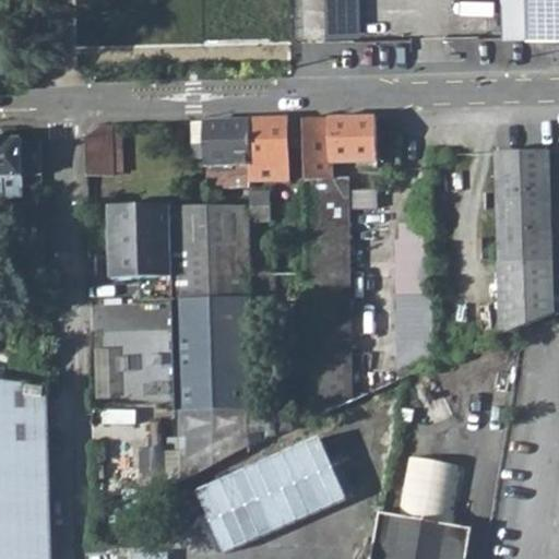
[(330,0),(329,34),(360,35),(360,0),(330,0)]
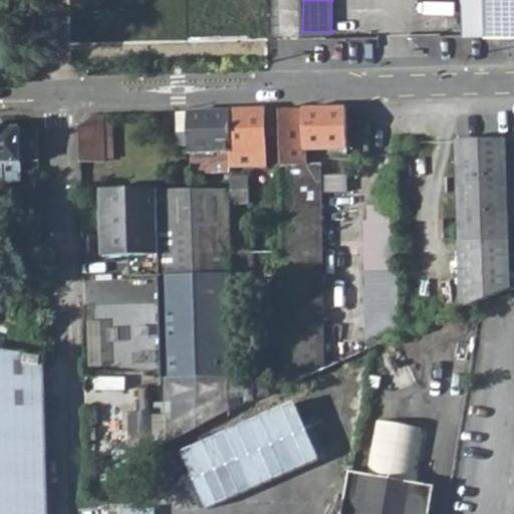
[(513,0),(480,0),(482,32),(513,30),(513,0)]
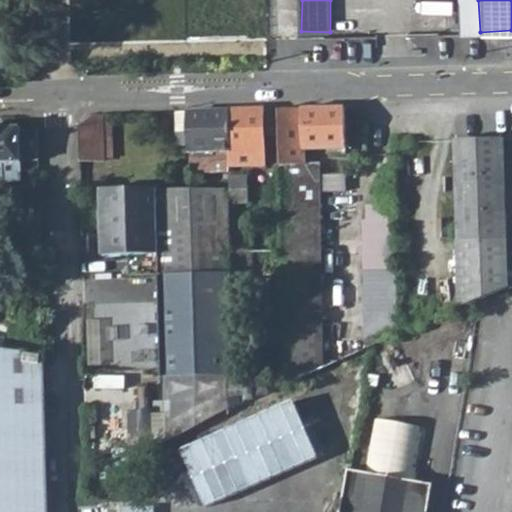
[(345,145),(344,106),(277,108),(279,161),(279,175),(283,288),(286,381),(321,367),(317,189),(343,188),(342,171),(316,172),(303,172),(303,161),(303,146),(324,145),(325,150),(345,149),(345,145)]
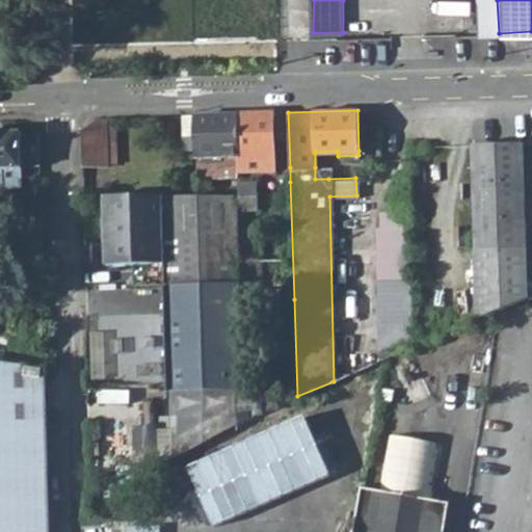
[(272,155),(271,112),(238,113),(239,171),(266,169),(267,155),(272,155)]
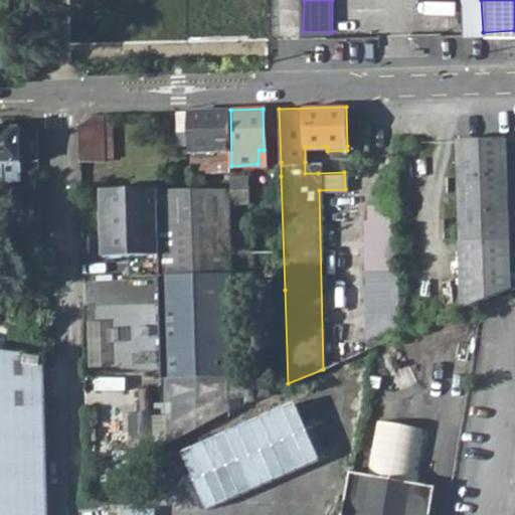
[(265,163),(281,162),(279,109),(263,109),(264,150),(265,163)]
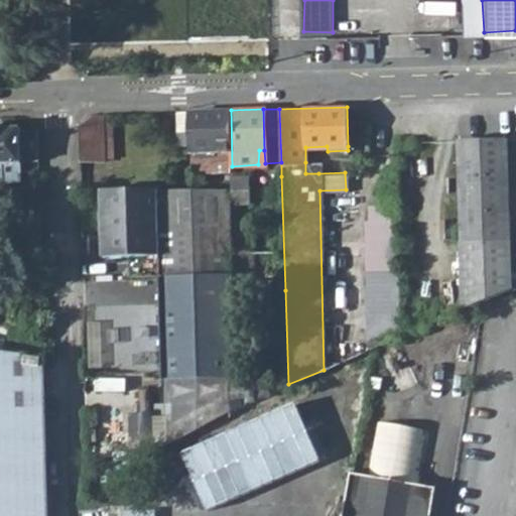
[(231,110),(176,111),(177,136),(190,136),(191,151),(208,150),(208,169),(232,169),(232,166),(231,110)]
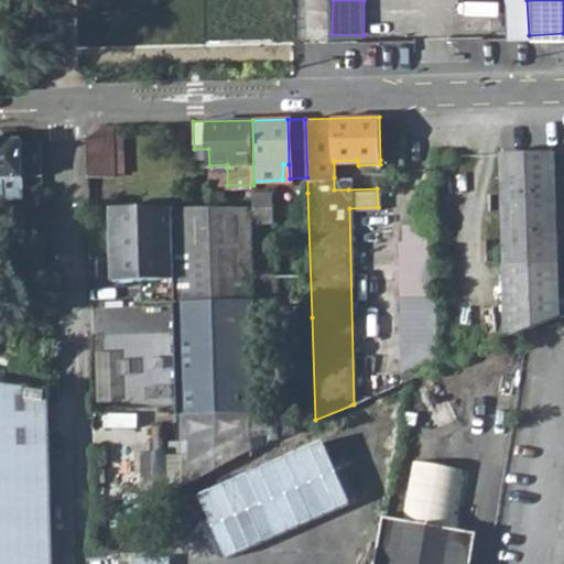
[(85,177),(112,176),(111,123),(101,123),(85,139),(85,177)]
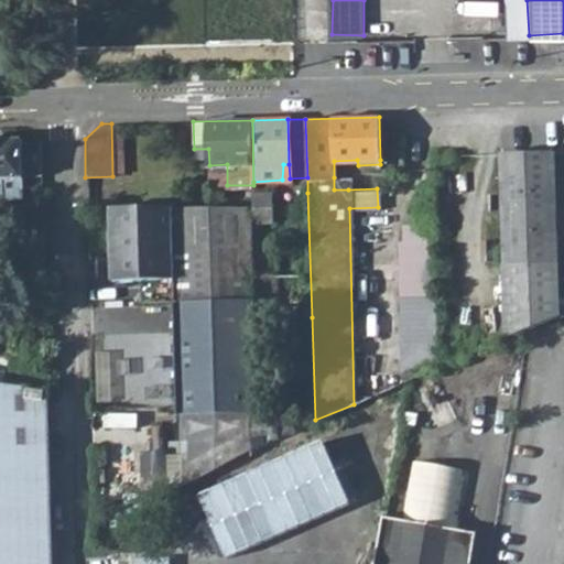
[(0,139),(0,180),(23,181),(23,176),(42,176),(41,143),(22,142),(22,140),(0,139)]
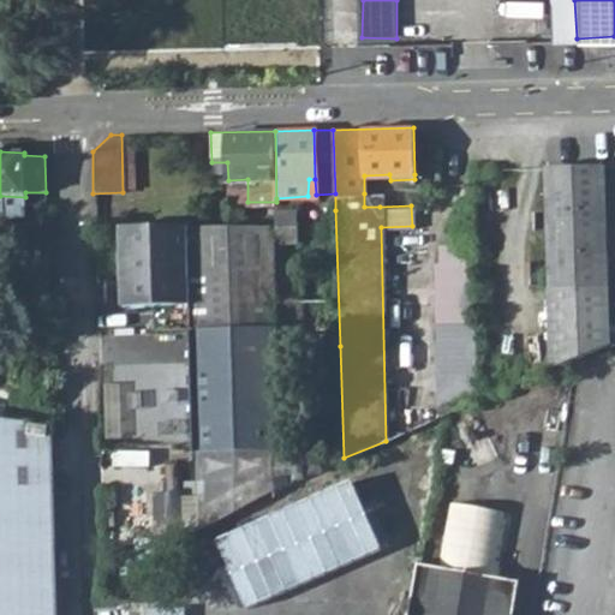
[(544,172),(553,370),(575,360),(611,345),(604,169),(544,172)]
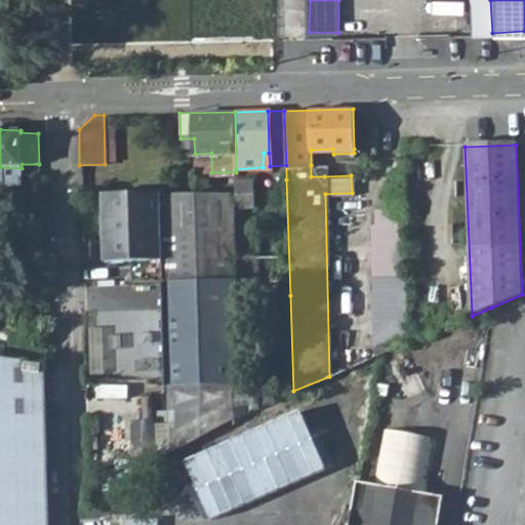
[(324,176),(324,165),(311,165),(311,176),(324,176)]
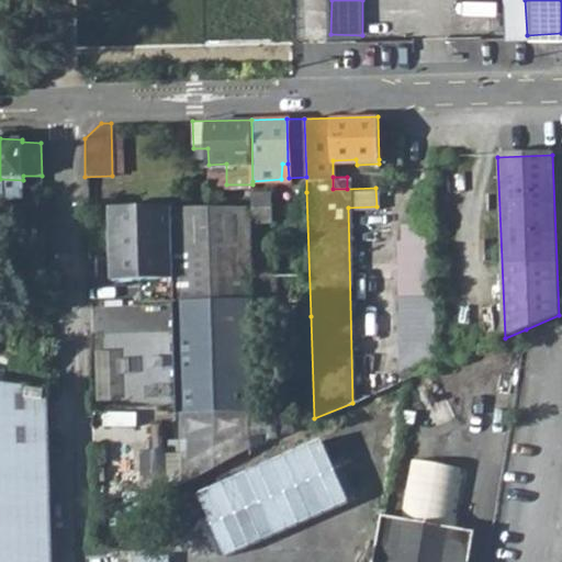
[(0,199),(23,199),(23,180),(0,179),(0,199)]
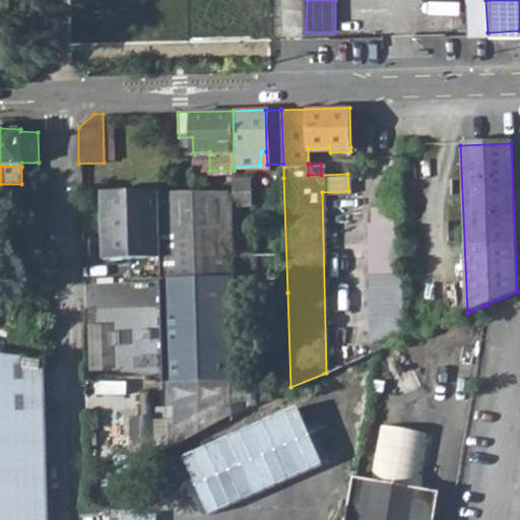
[(242,179),(243,173),(234,174),(235,191),(235,204),(251,204),(250,179),(242,179)]
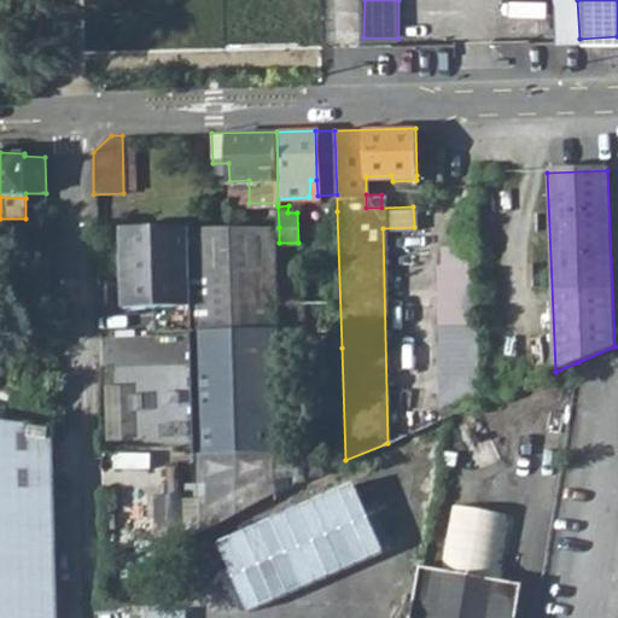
[(123,227),(124,299),(124,310),(191,308),(191,332),(278,330),(277,299),(274,227),(123,227)]
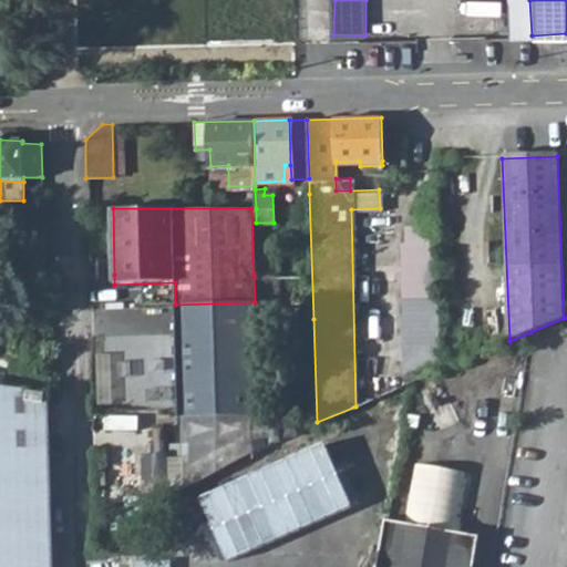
[(285,256),(257,256),(258,309),(286,308),(285,256)]
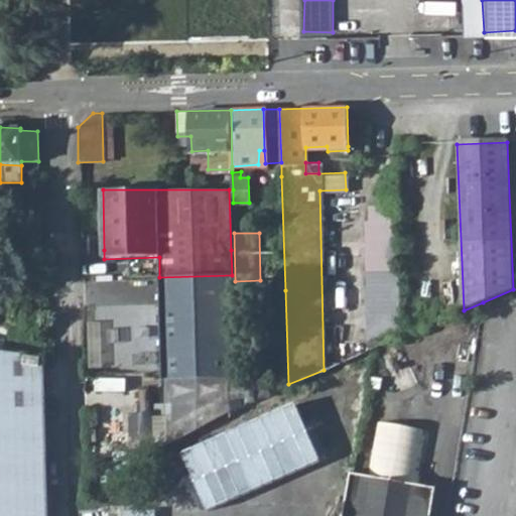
[(159,277),(162,378),(234,376),(232,275),(159,277)]
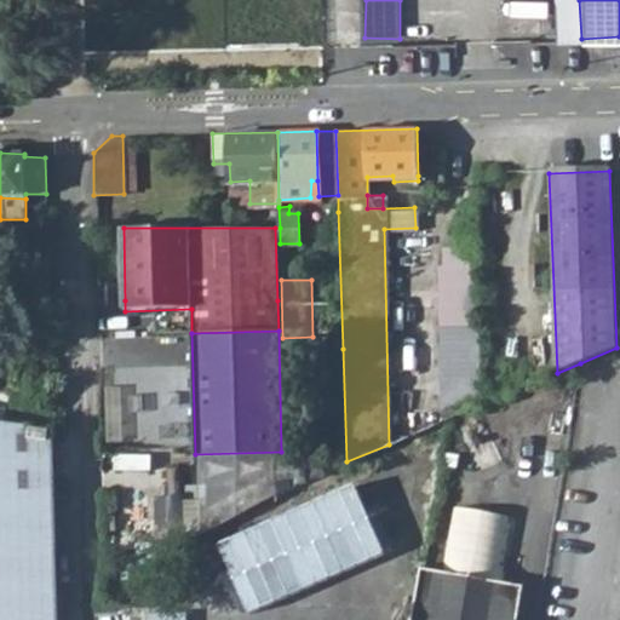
[(53,397),(9,394),(6,419),(19,423),(51,426),(53,426),(53,397)]
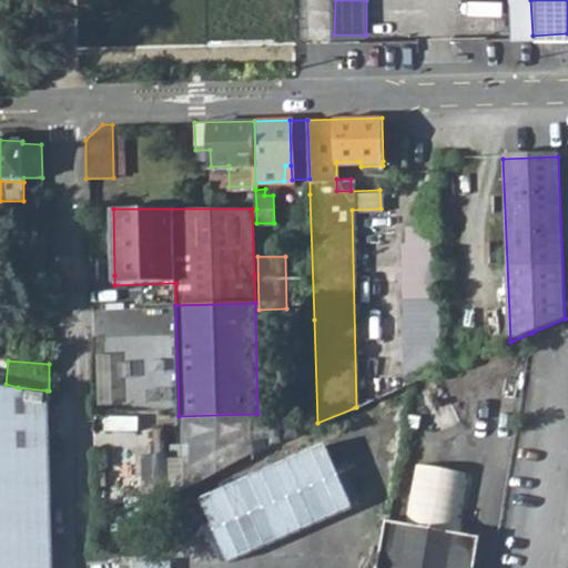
[(0,425),(9,425),(9,443),(48,443),(48,395),(0,387),(0,425)]
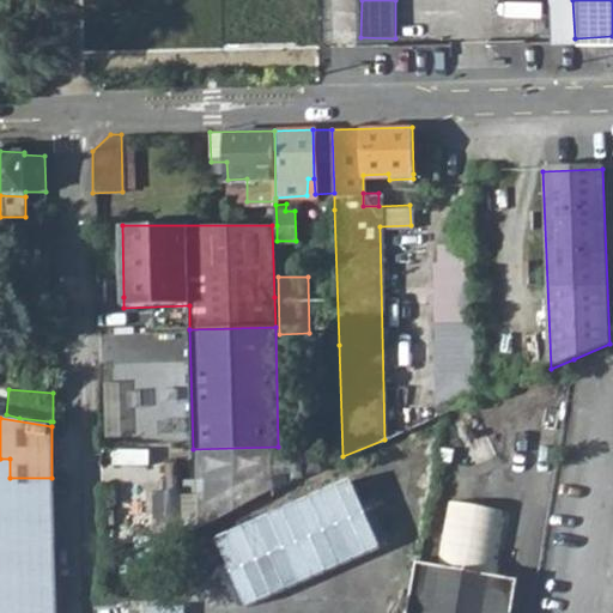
[(0,612),(53,612),(52,478),(10,478),(10,459),(0,459),(0,612)]
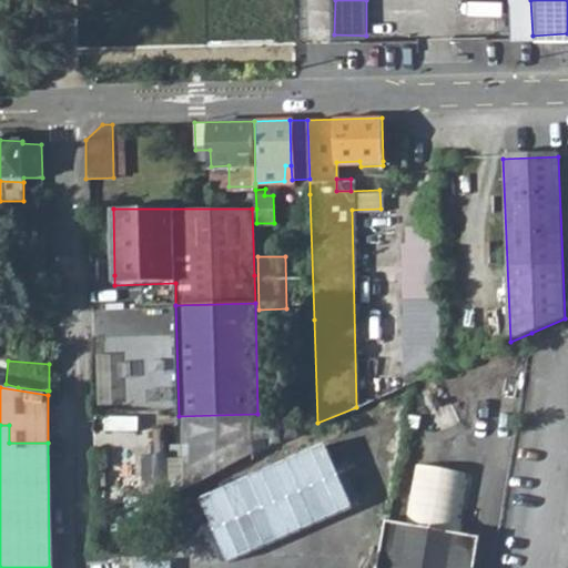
[(186,453),(190,472),(259,462),(254,437),(244,438),(243,427),(211,433),(213,448),(186,453)]
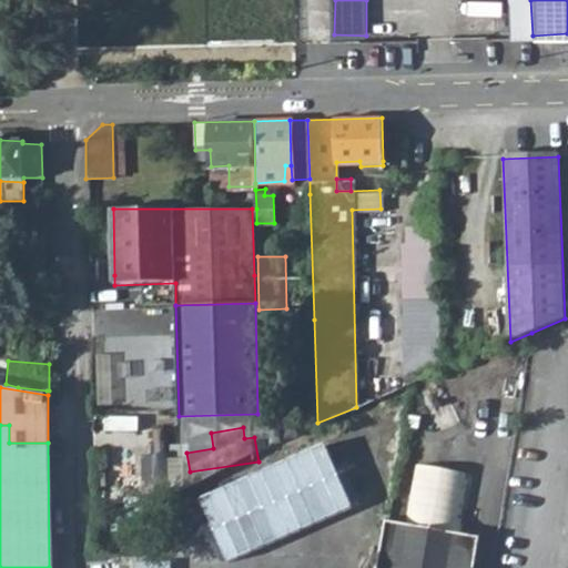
[(468,567),(473,546),(383,530),(375,567),(468,567)]
